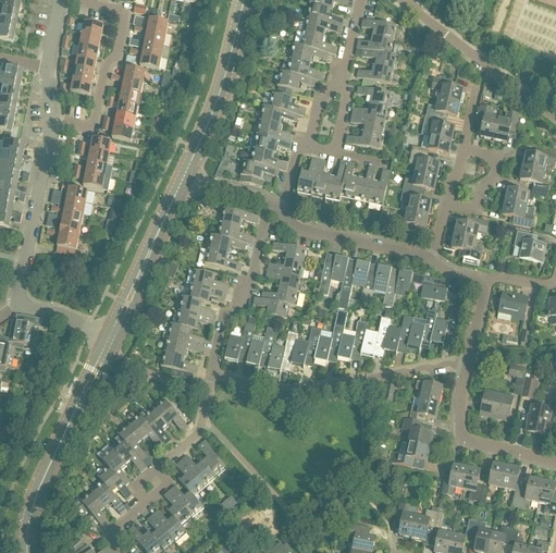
[(0,0),(0,4),(19,9),(21,0),(0,0)]
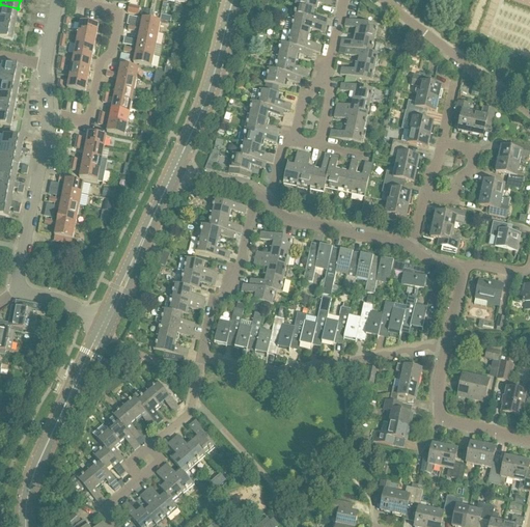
[(139,4),(128,2),(128,5),(127,9),(137,11),(139,4)]
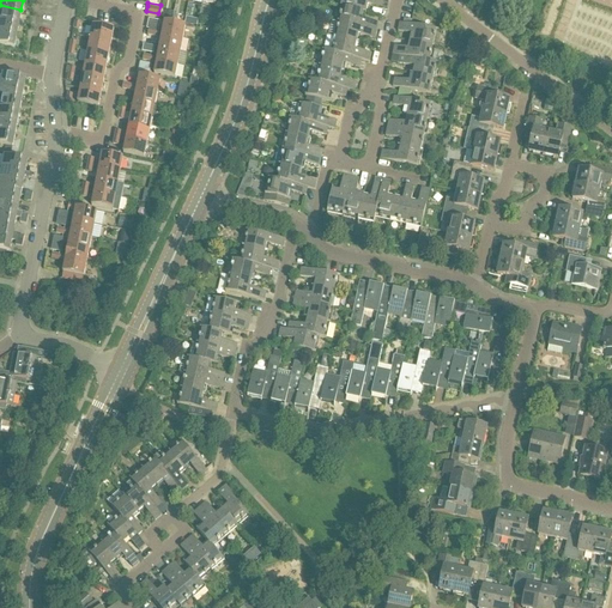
[(339,2),(337,18),(375,26),(377,19),(363,16),(364,8),(339,2)]
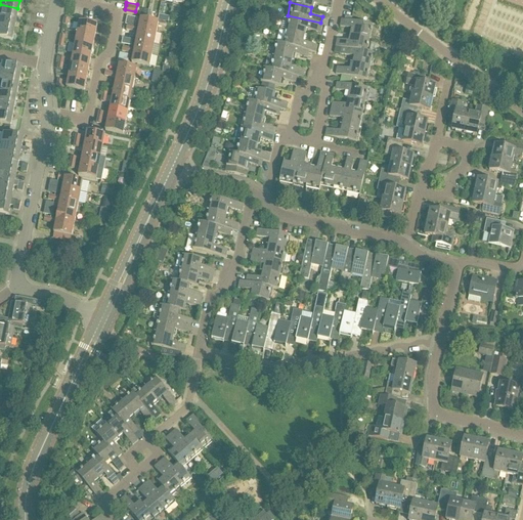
[(0,14),(15,17),(17,8),(0,4),(0,14)]
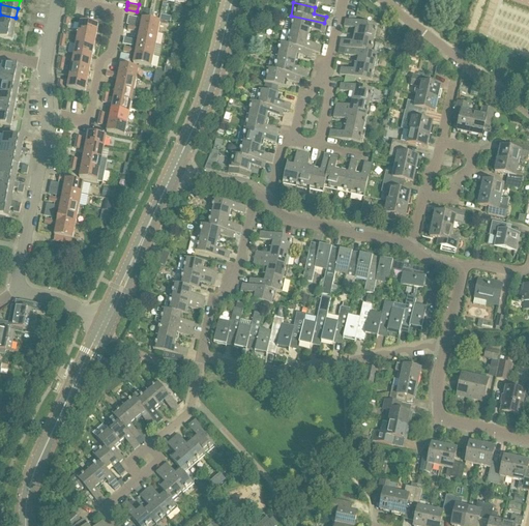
[(177,20),(183,22),(185,13),(178,11),(177,20)]
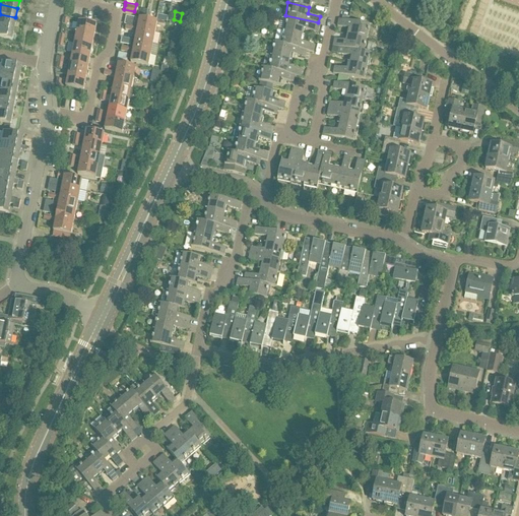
[(0,24),(13,27),(15,17),(0,14),(0,24)]
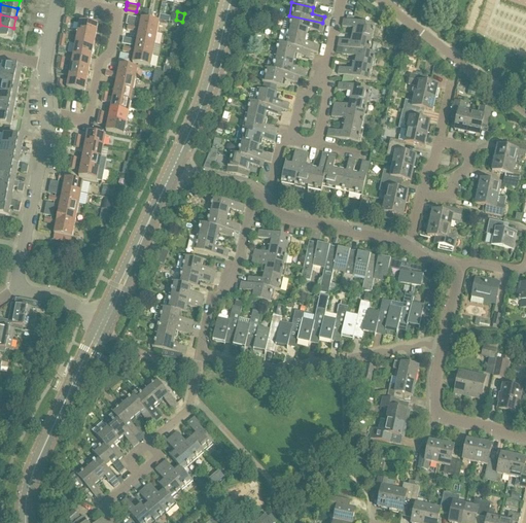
[(140,15),(138,27),(155,30),(159,19),(140,15)]
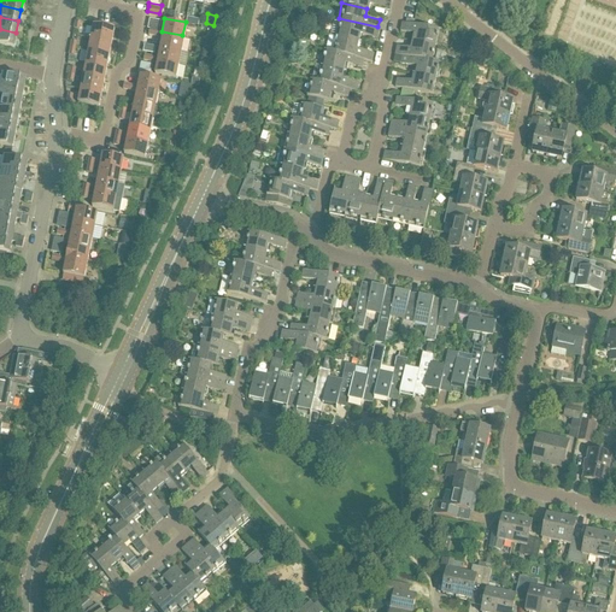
[(339,18),(335,34),(361,40),(362,31),(376,35),(377,27),(339,18)]
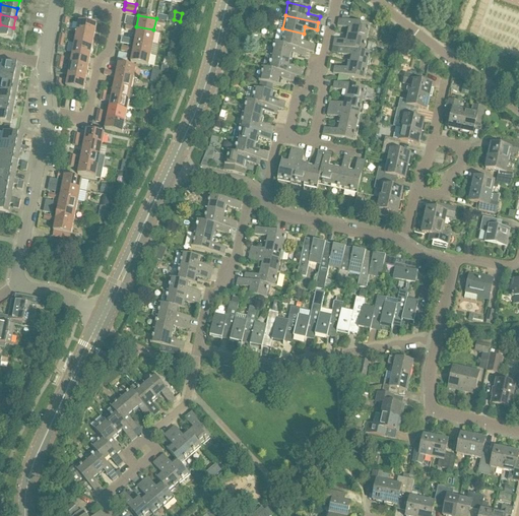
[(348,25),(346,31),(368,37),(371,23),(337,16),(336,23),(348,25)]
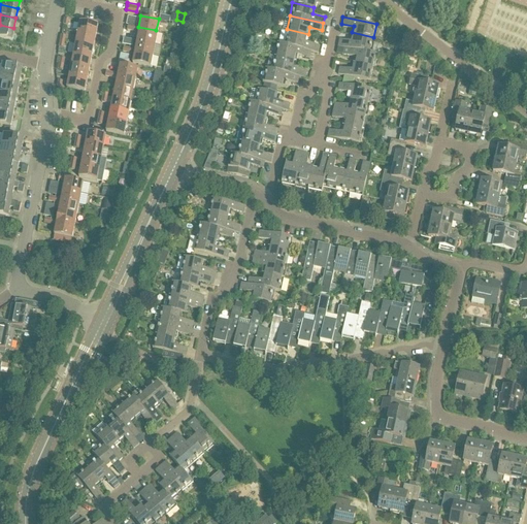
[(78,19),(76,30),(95,33),(97,22),(78,19)]
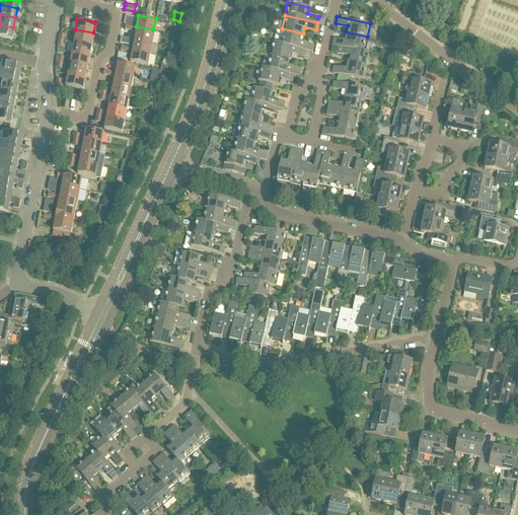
[(13,27),(0,24),(0,34),(11,38),(13,27)]
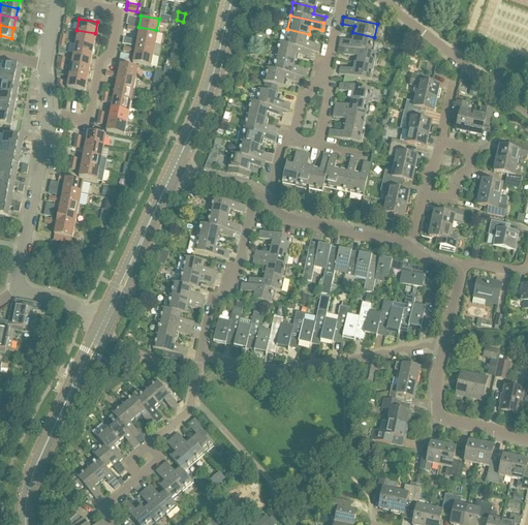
[(138,27),(136,38),(154,41),(156,30),(138,27)]
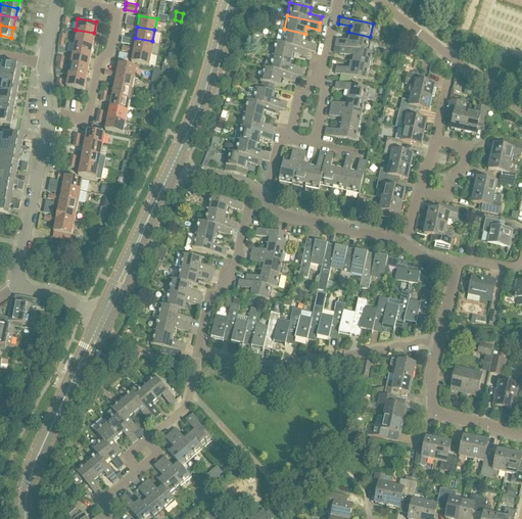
[(279,28),(276,40),(275,41),(307,48),(314,49),(316,43),(303,40),(305,34),(284,29),(279,28)]
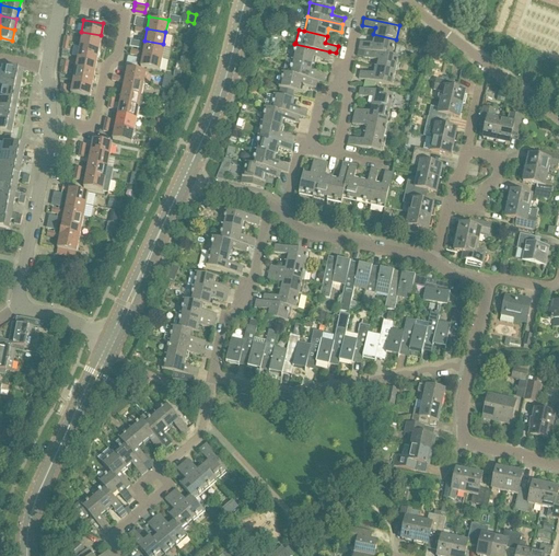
[(81,32),(79,44),(99,47),(101,35),(81,32)]
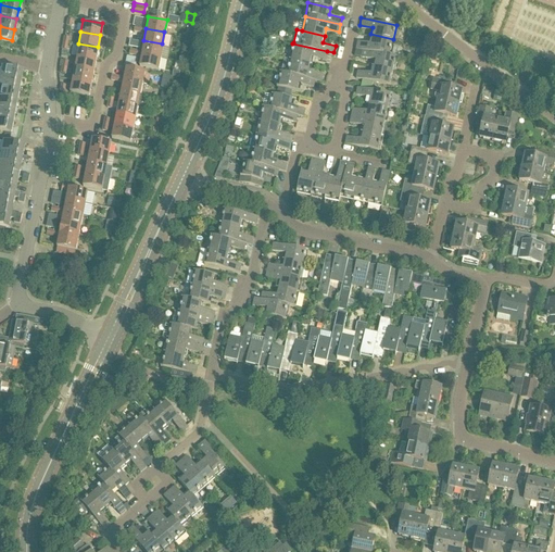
[(356,38),(355,46),(361,47),(362,47),(390,53),(393,39),(370,34),(369,41),(356,38)]
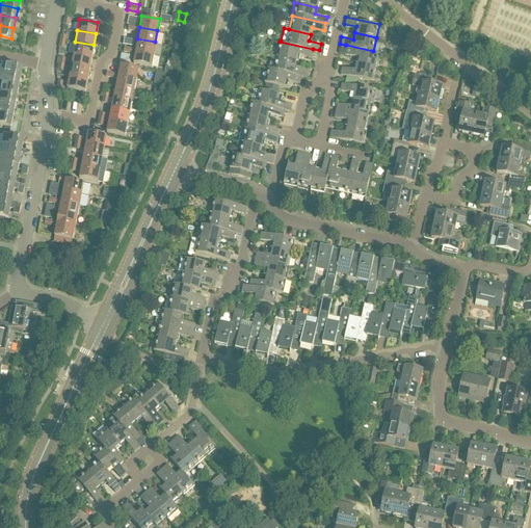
[(137,38),(135,49),(153,53),(155,42),(137,38)]
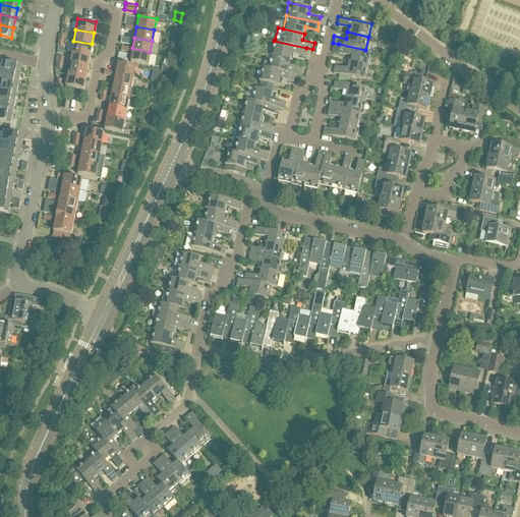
[(273,40),(270,53),(291,58),(293,52),(304,54),(306,48),(274,41),(275,40),(273,40)]
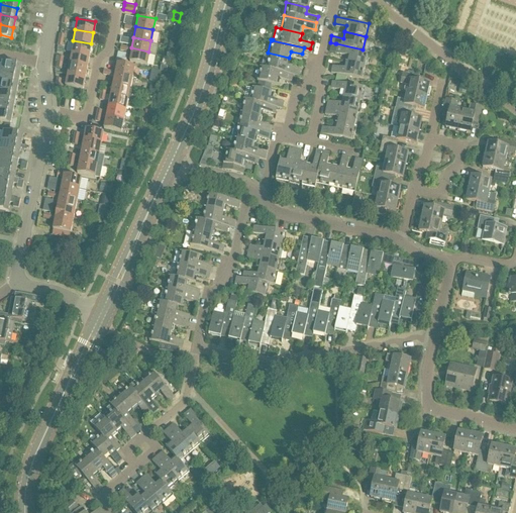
[(73,40),(71,50),(89,55),(91,43),(73,40)]
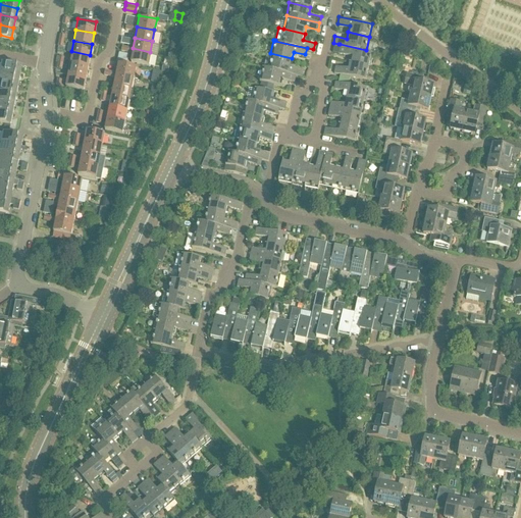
[(340,44),(339,44),(337,51),(350,53),(348,59),(369,64),(372,51),(366,50),(340,44)]
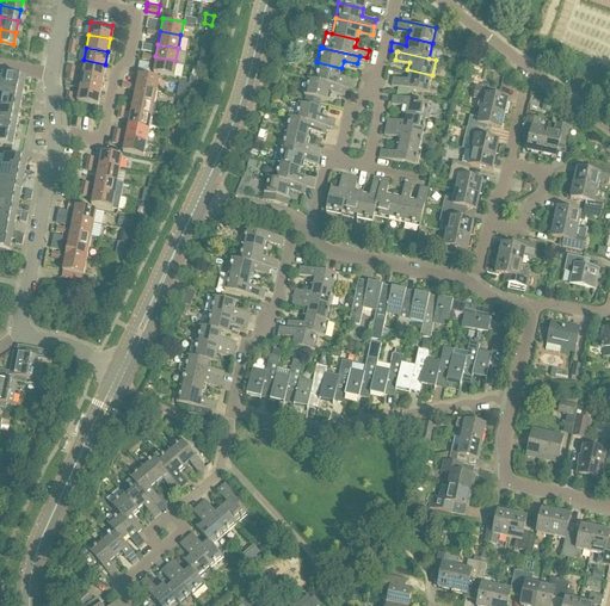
[(176,61),(155,56),(153,69),(173,74),(176,61)]
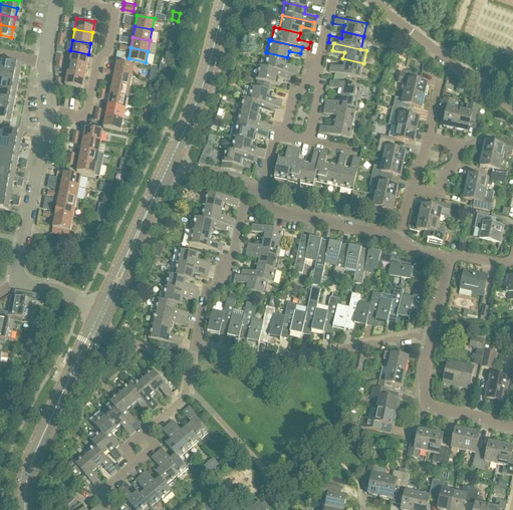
[(70,50),(68,61),(85,64),(88,54),(70,50)]
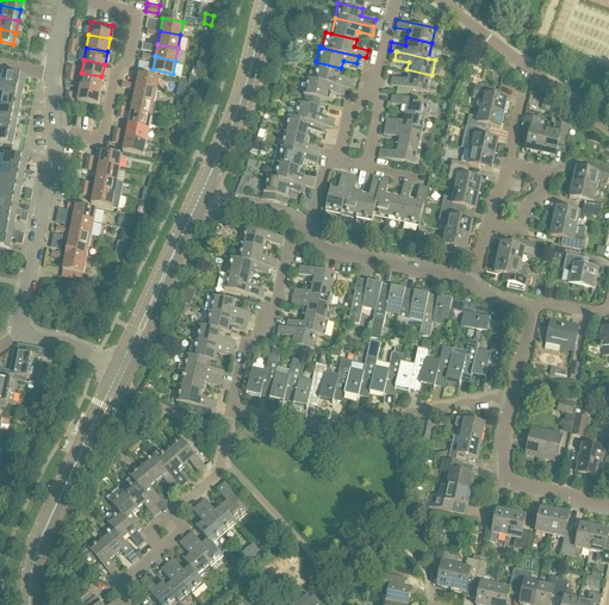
[(311,61),(308,76),(345,85),(352,87),(353,79),(340,75),(341,68),(316,62),(311,61)]
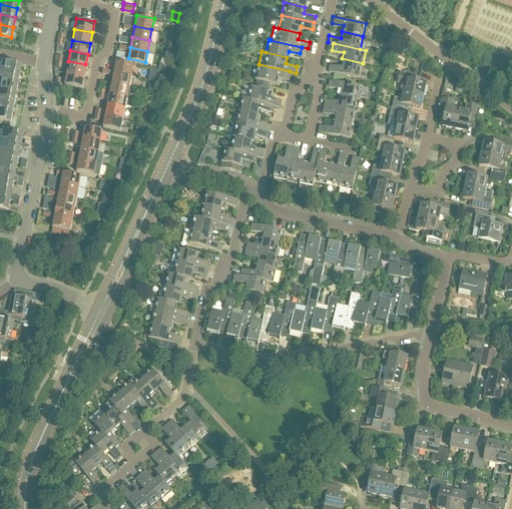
[(0,68),(19,72),(21,62),(1,58),(0,63),(0,68)]
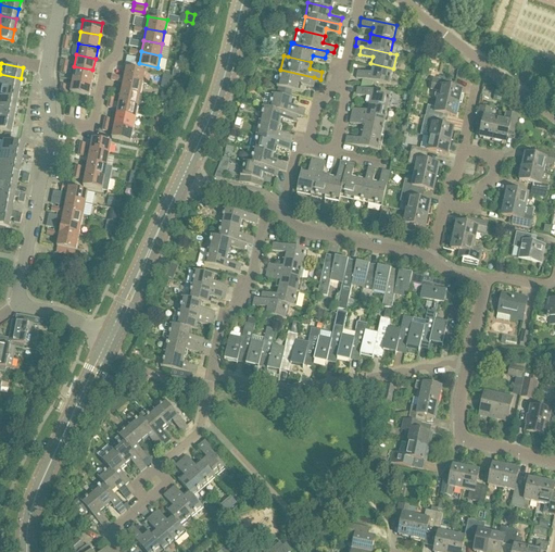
[(390,83),(393,69),(370,63),(369,71),(356,67),(355,75),(362,77),(361,80),(370,83),(371,78),(390,83)]
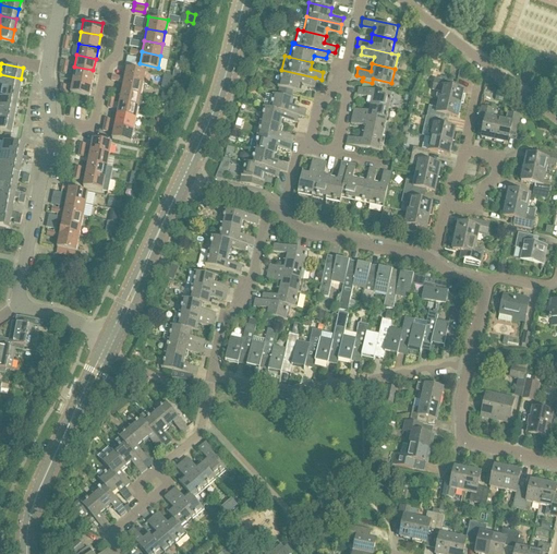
[(125,65),(123,77),(142,82),(145,69),(125,65)]
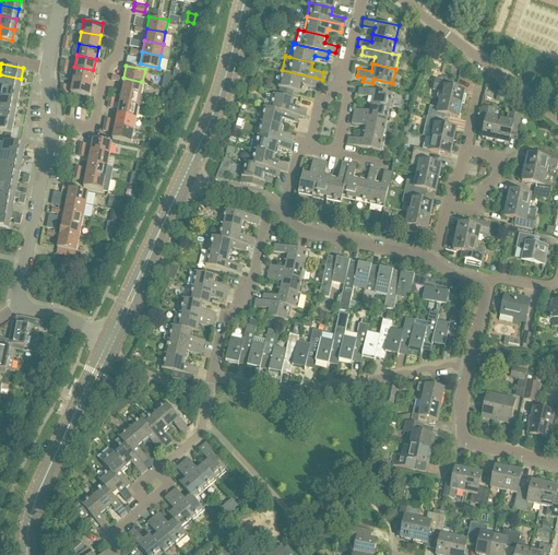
[(74,67),(72,78),(91,82),(93,70),(74,67)]
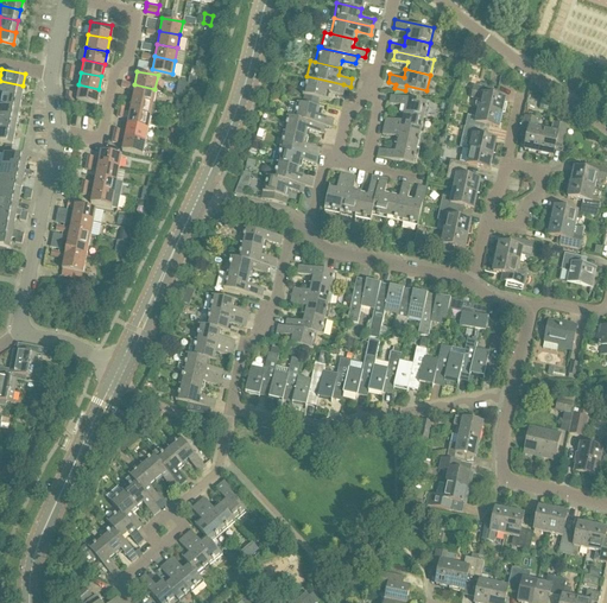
[(302,96),(317,100),(318,95),(327,97),(328,89),(342,93),(343,84),(307,76),(305,76),(302,91),(303,91),(302,96)]
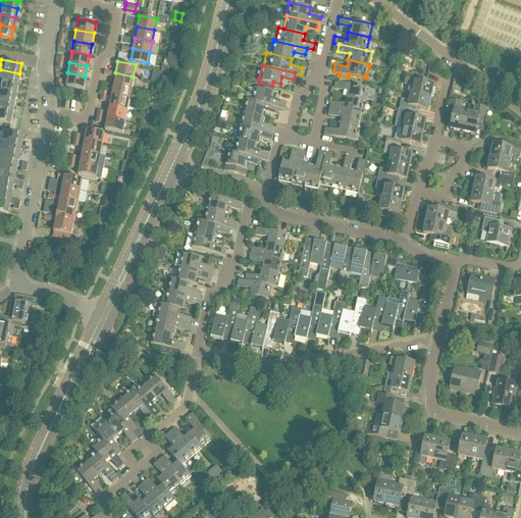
[(0,80),(17,83),(19,73),(0,69),(0,80)]
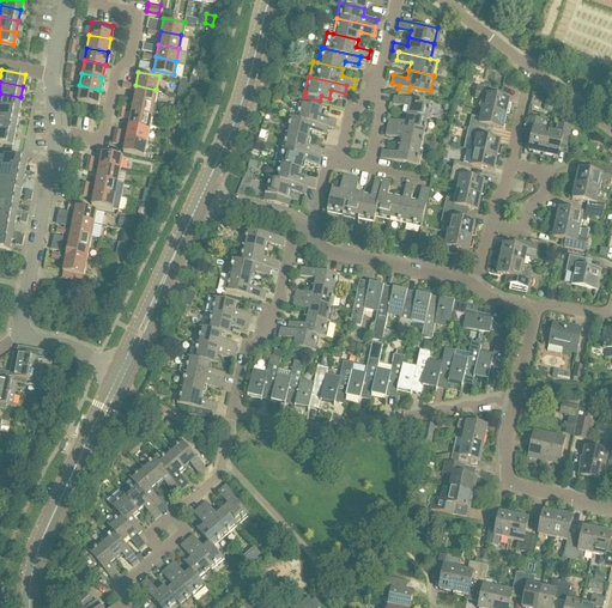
[(484,92),(482,107),(506,111),(508,97),(494,93),(495,87),(477,84),(476,90),(484,92)]
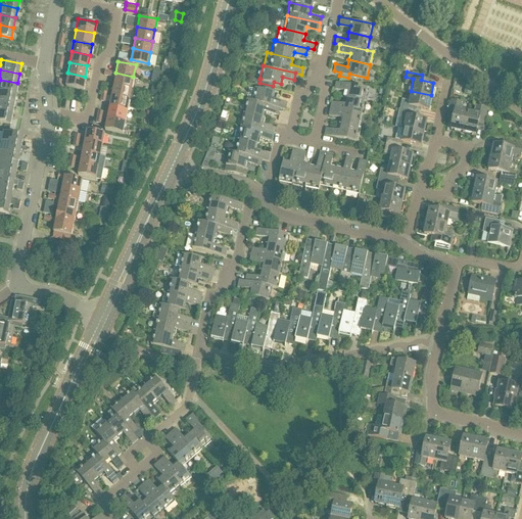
[(85,77),(67,73),(65,84),(83,88),(85,77)]
